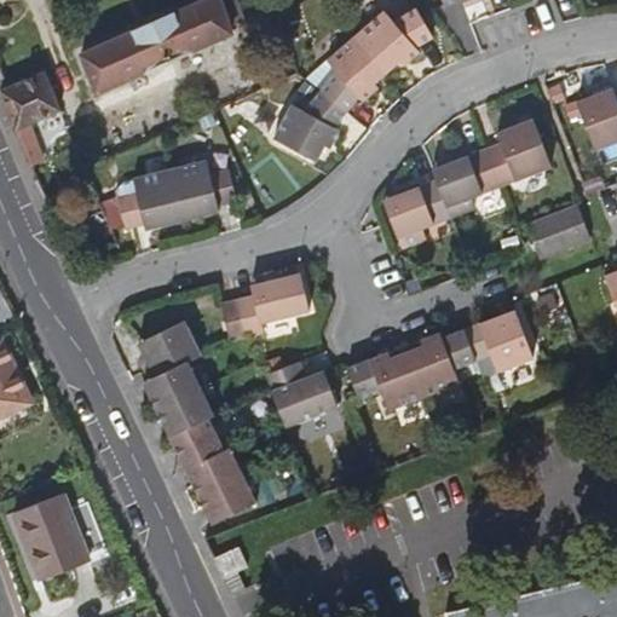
[(231,41),(229,35),(218,6),(215,0),(78,58),(93,98),(231,41)]
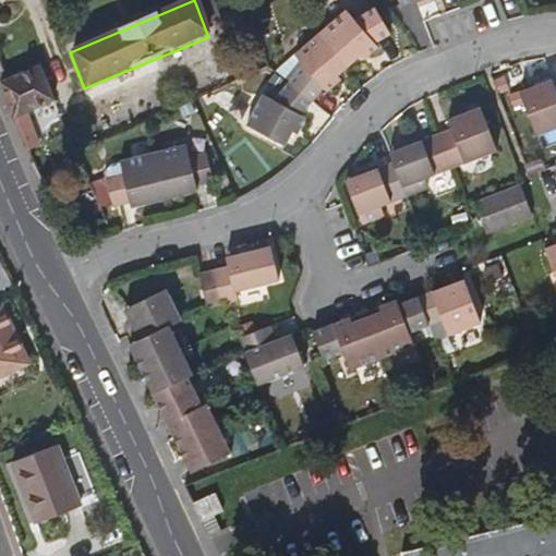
[(196,5),(206,32),(220,26),(209,0),(207,0),(196,5)]
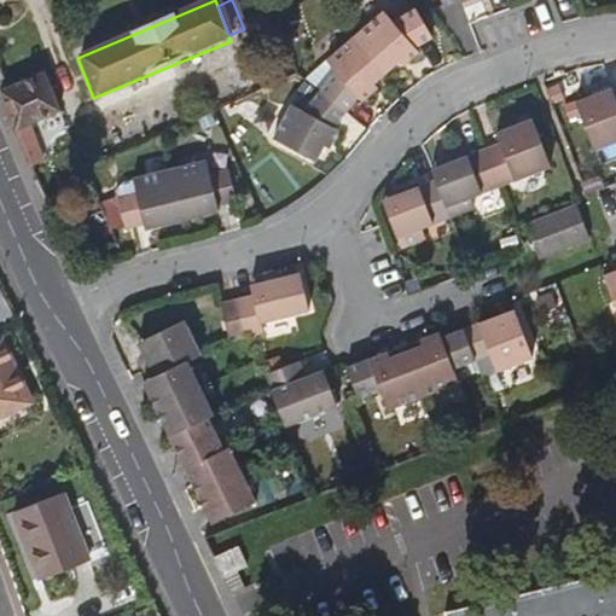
[(382,11),(353,36),(384,71),(400,57),(404,60),(416,52),(412,48),(430,38),(413,7),(391,21),(382,11)]
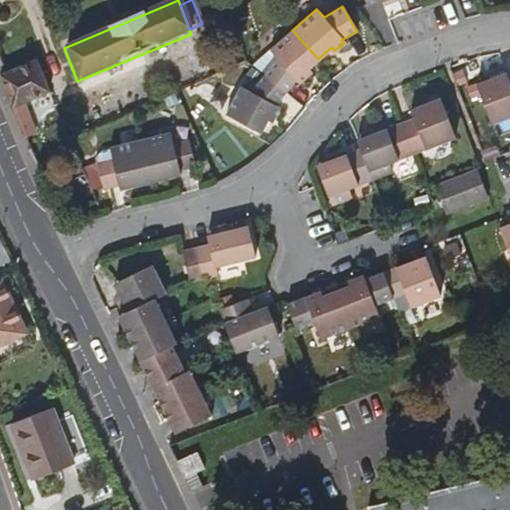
[(318,59),(292,30),(270,50),(277,58),(264,75),(284,92),(295,80),(298,83),(307,76),(303,72),(318,59)]
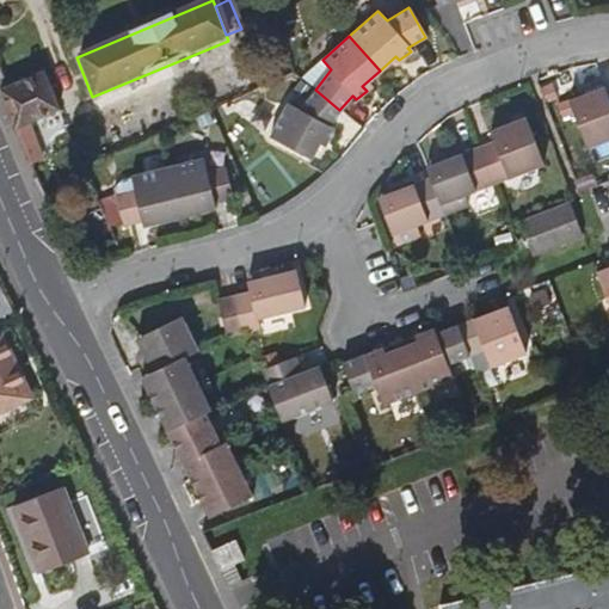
[(0,99),(20,151),(31,146),(24,125),(55,112),(40,73),(1,88),(0,88),(0,99)]
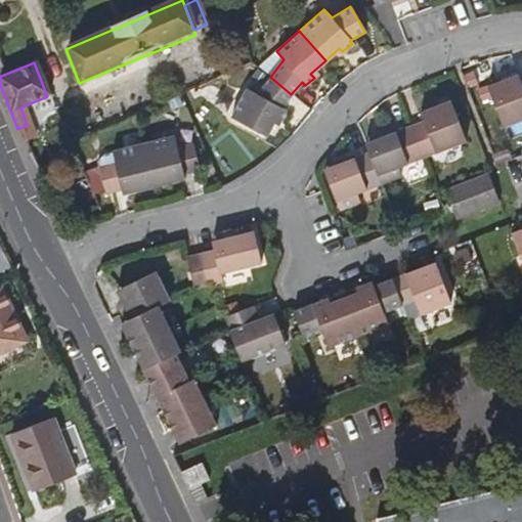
[(521,119),(521,84),(521,85),(517,74),(488,85),(504,127),(521,119)]
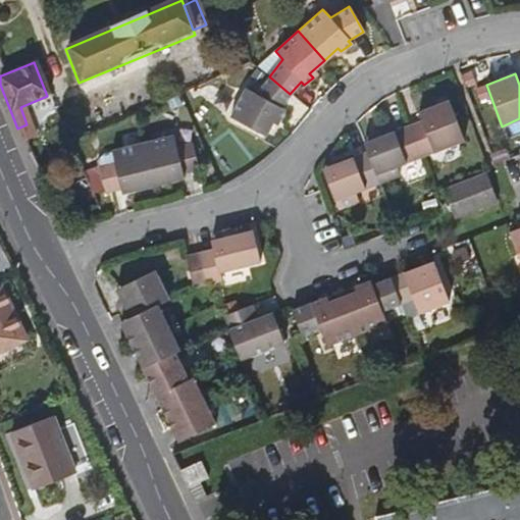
[(290,94),(269,76),(254,94),(244,90),(229,118),(264,135),(273,118),(278,119),(283,109),(279,107),(290,94)]
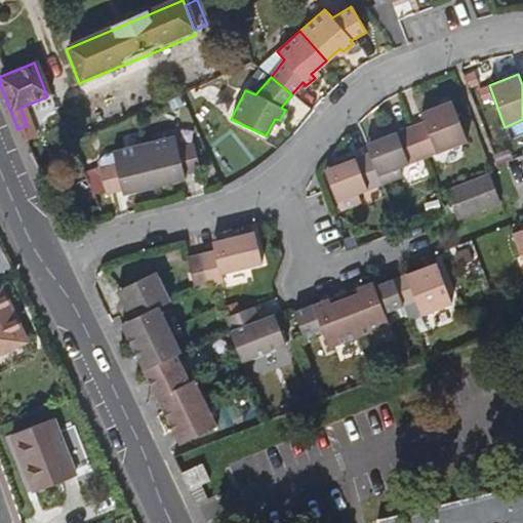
[(423,120),(411,125),(423,156),(466,138),(450,101),(419,112),(423,120)]
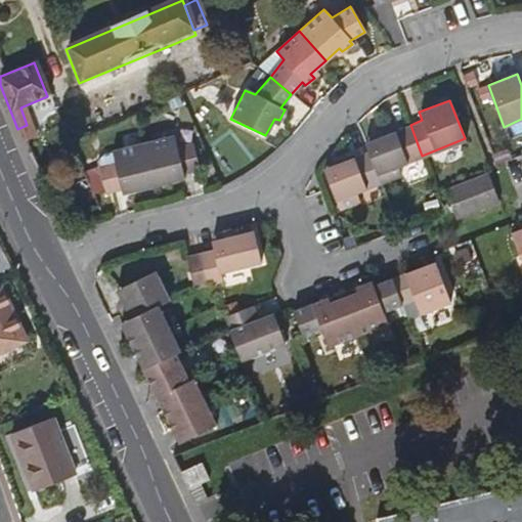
[(422,156),(410,125),(363,143),(367,151),(380,183),(400,175),(396,166),(422,156)]
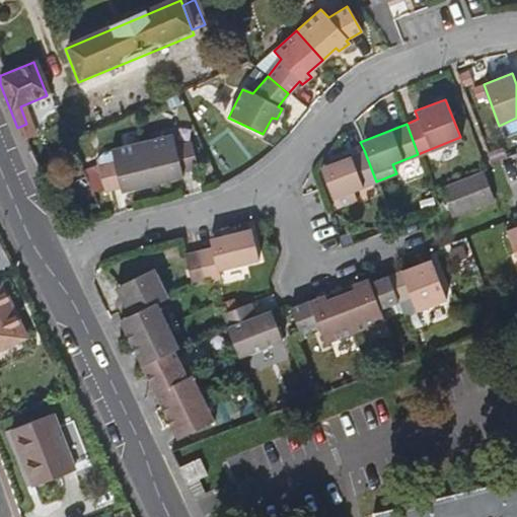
[(170,135),(139,143),(150,185),(181,176),(180,171),(196,167),(189,140),(172,145),(170,135)]
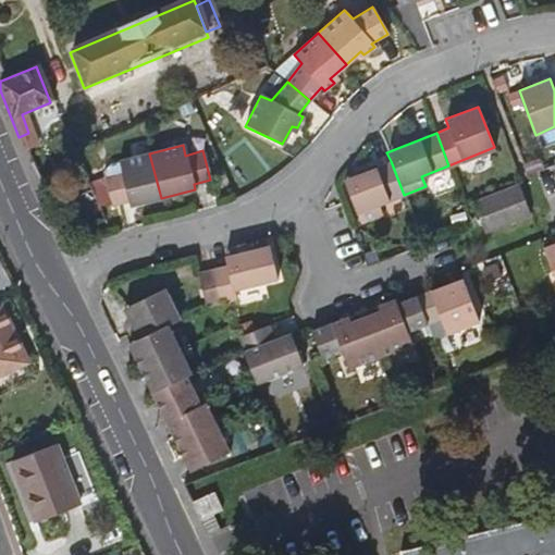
[(161,198),(149,153),(115,162),(119,173),(102,177),(111,206),(126,202),(127,207),(161,198)]
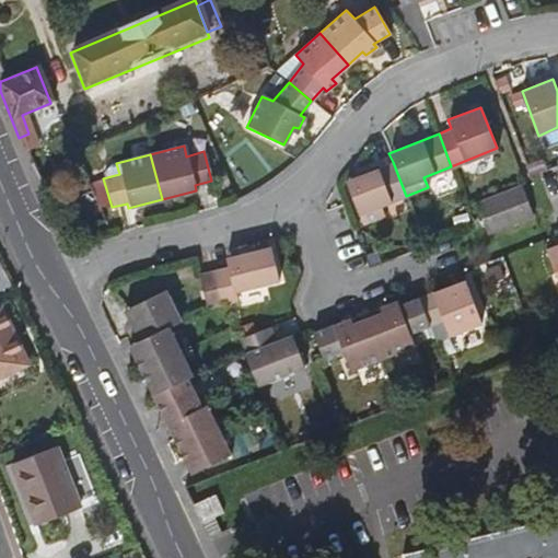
[(406,196),(393,162),(345,179),(362,223),(383,213),(381,206),(406,196)]
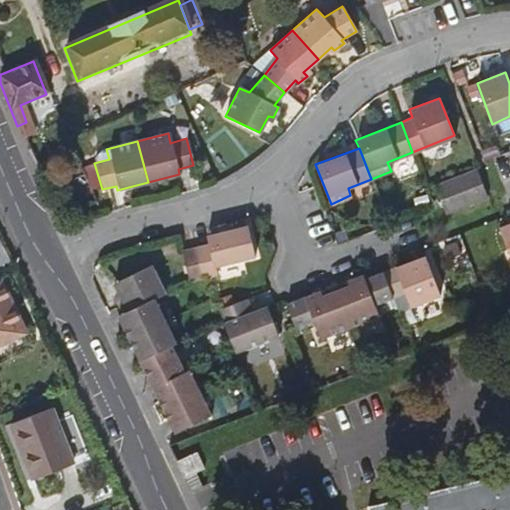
[(109,159),(106,149),(98,151),(93,157),(94,163),(109,159)]
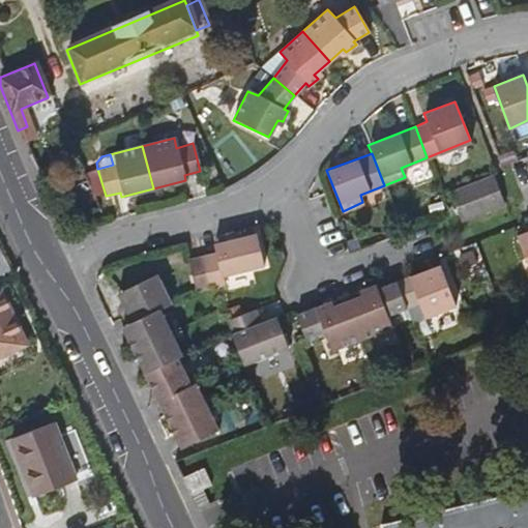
[(493,175),(451,192),(462,221),(504,204),(493,175)]
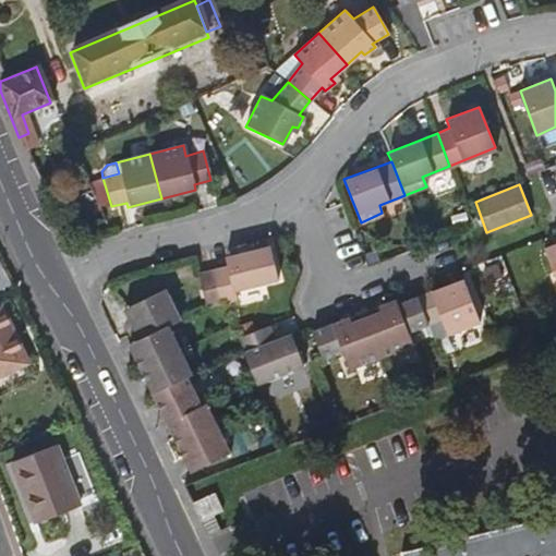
[(225,264),(212,268),(220,301),(234,298),(232,290),(277,277),(267,243),(224,256),(225,264)]
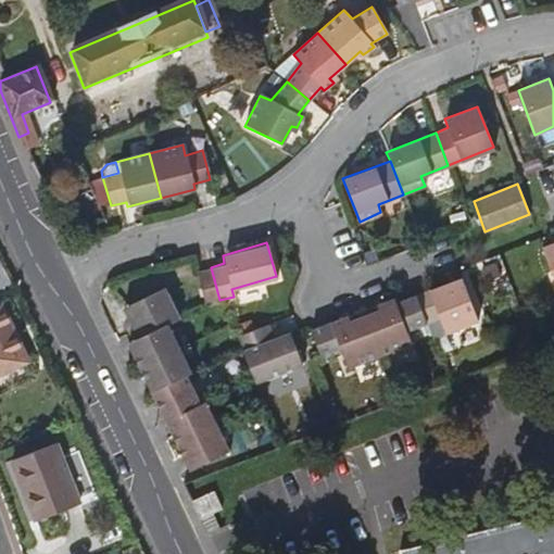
[(553,242),(543,247),(553,276),(553,242)]
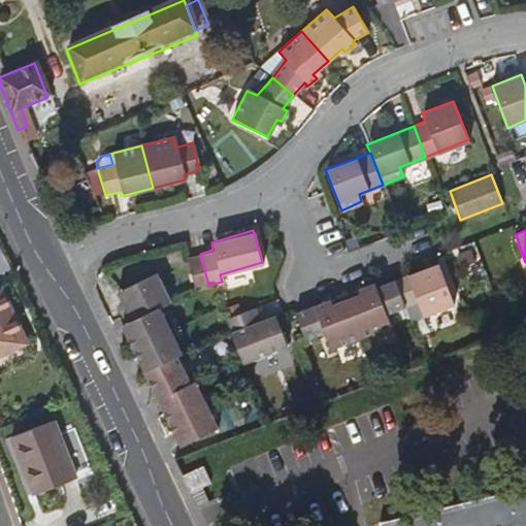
[(474,262),(469,249),(456,254),(461,267),(474,262)]
